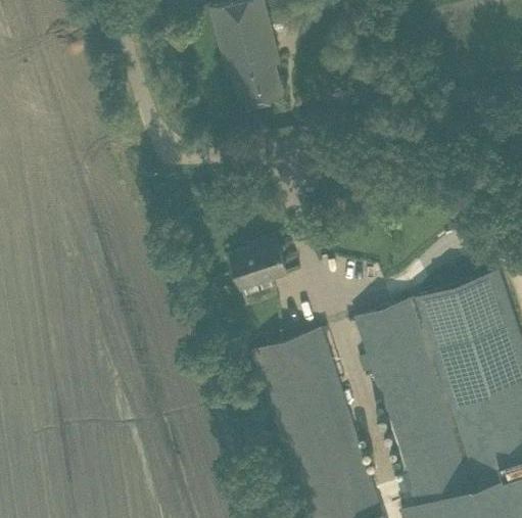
[(263,0),(247,0),(209,9),(227,77),(233,76),(241,107),(281,97),(273,65),(279,64),(263,0)]
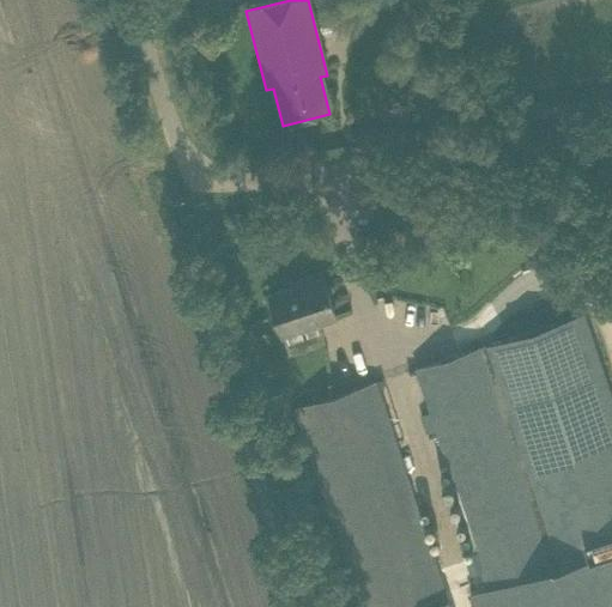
[(357,293),(358,271),(347,271),(346,293),(357,293)]
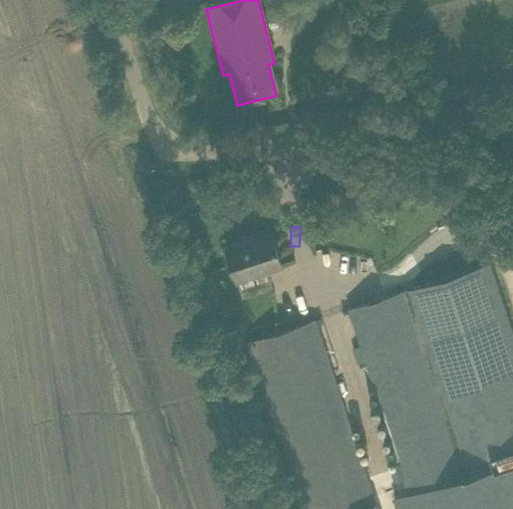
[(255,236),(256,240),(225,250),(236,284),(281,269),(269,232),(255,236)]
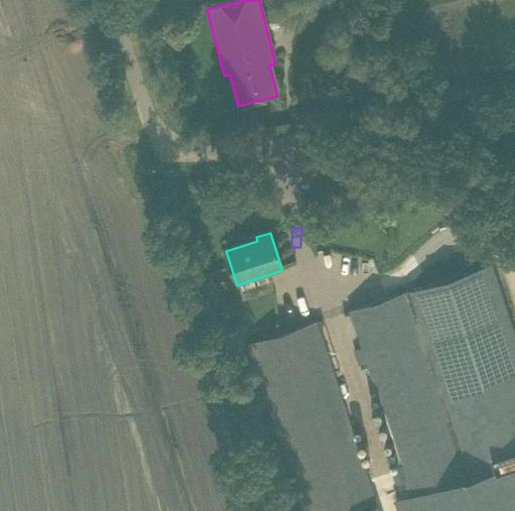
[(395,503),(397,510),(514,510),(514,340),(491,267),(350,313),(400,467),(405,482),(410,498),(395,503)]
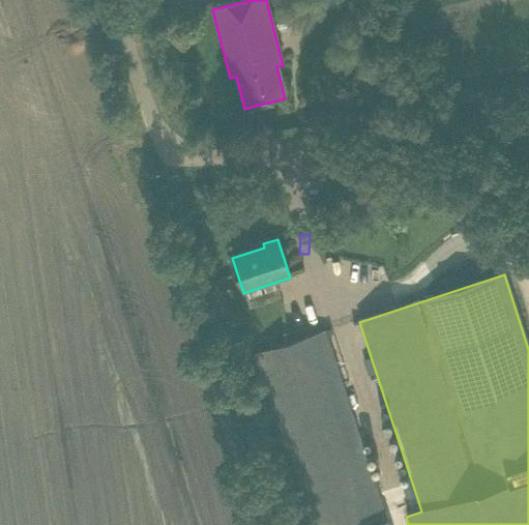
[(231,339),(235,352),(253,347),(247,332),(231,339)]
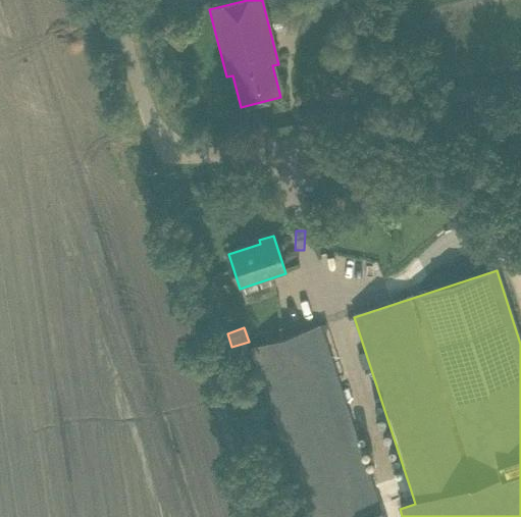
[(379,516),(319,329),(251,352),(304,516),(379,516)]
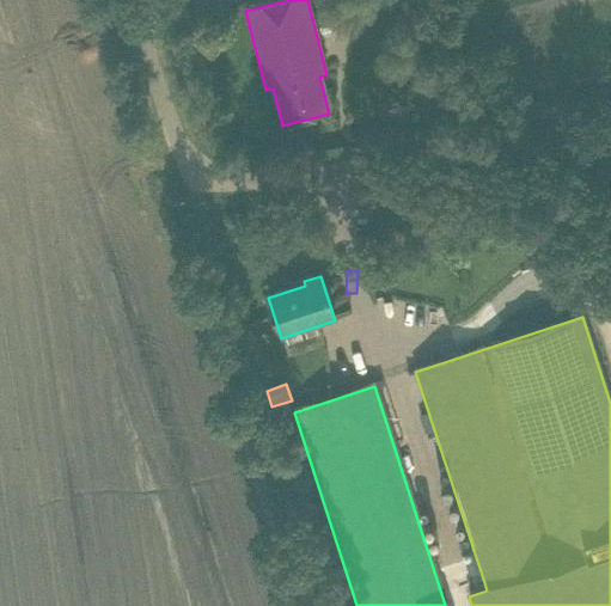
[(475,554),(462,557),(468,575),(481,571),(475,554)]
